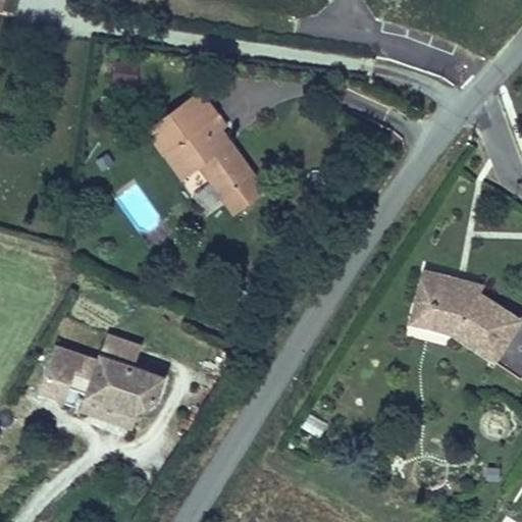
[(237,214),(269,190),(226,129),(230,126),(203,89),(145,131),(181,181),(203,167),(237,214)]
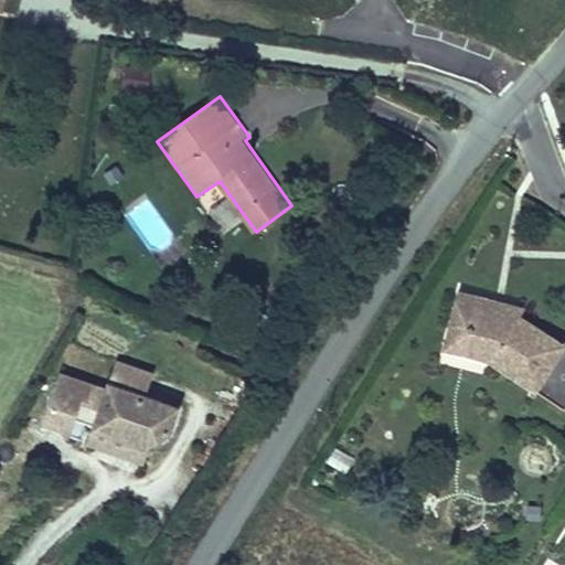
[(528,307),(461,290),(459,300),(492,308),(491,312),(503,316),(504,311),(525,317),(528,307)]
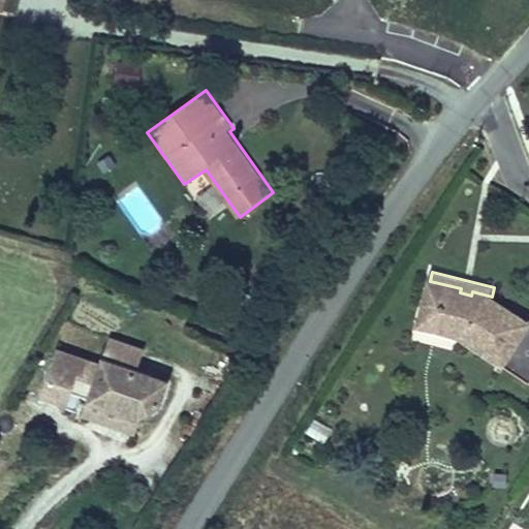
[(472,291),(471,296),(460,292),(461,288),(430,281),(425,305),(439,308),(433,332),(461,339),(505,368),(528,331),(528,318),(492,297),(472,291)]
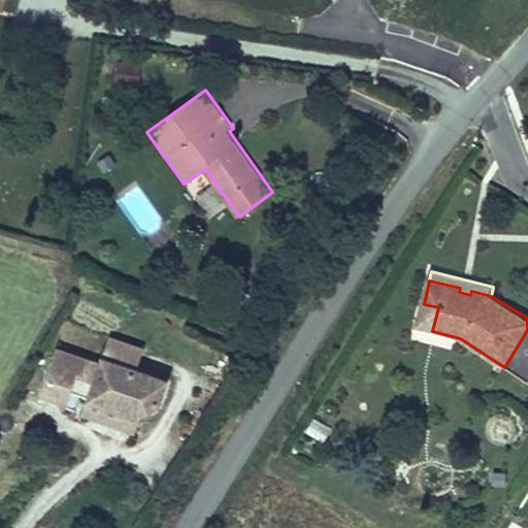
[(432,331),(438,307),(424,304),(418,327),(432,331)]
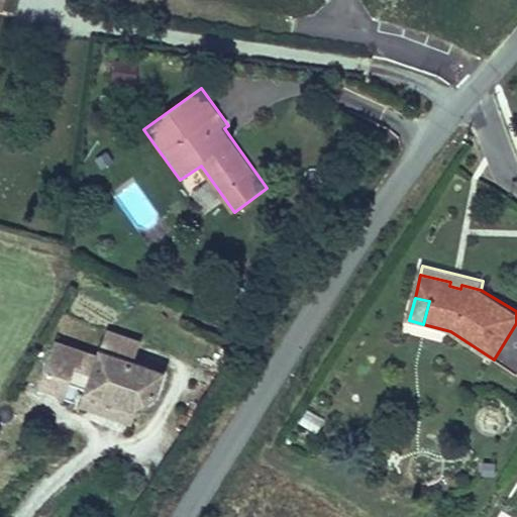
[(144,354),(148,335),(118,327),(112,347),(144,354)]
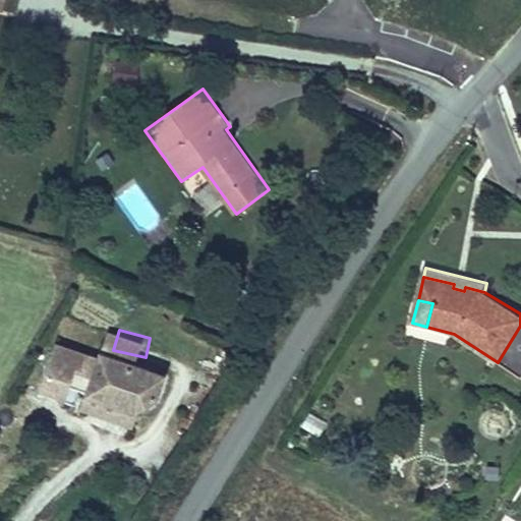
[(146,357),(113,350),(111,357),(67,346),(56,389),(78,395),(82,380),(104,386),(103,390),(149,400),(170,387),(175,363),(146,357)]
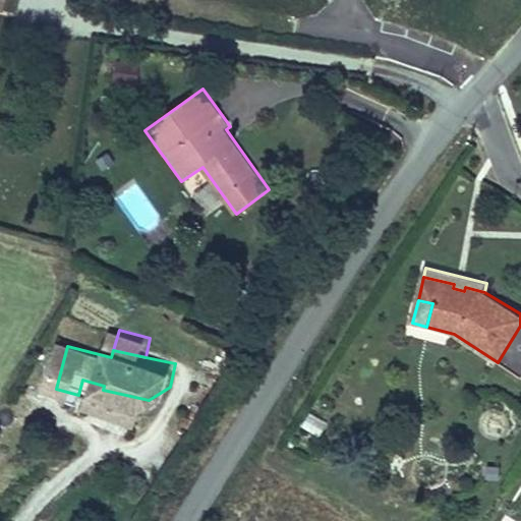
[(100,401),(103,390),(104,386),(82,380),(78,395),(100,401)]
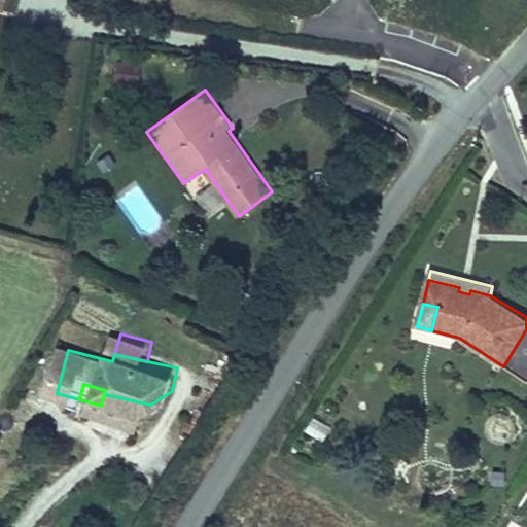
[(150,405),(104,394),(101,406),(101,408),(147,418),(150,405)]
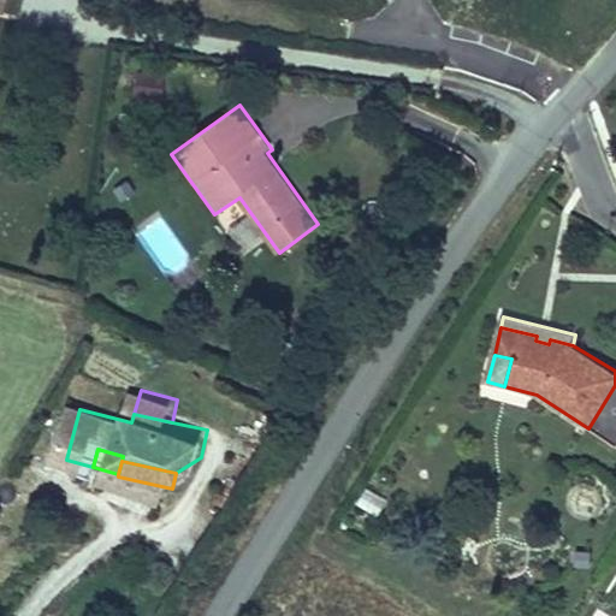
[(365,487),(356,504),(378,514),(386,498),(365,487)]
